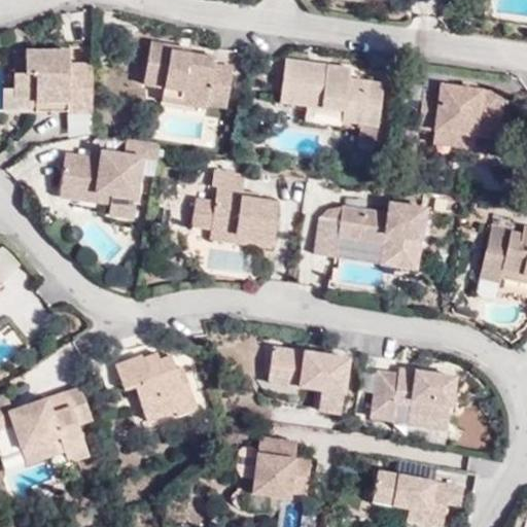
[(205,101),(205,105),(224,108),(231,69),(212,65),(214,58),(188,53),(187,55),(171,53),(172,46),(150,42),(142,84),(164,88),(182,91),(181,97),(205,101)]
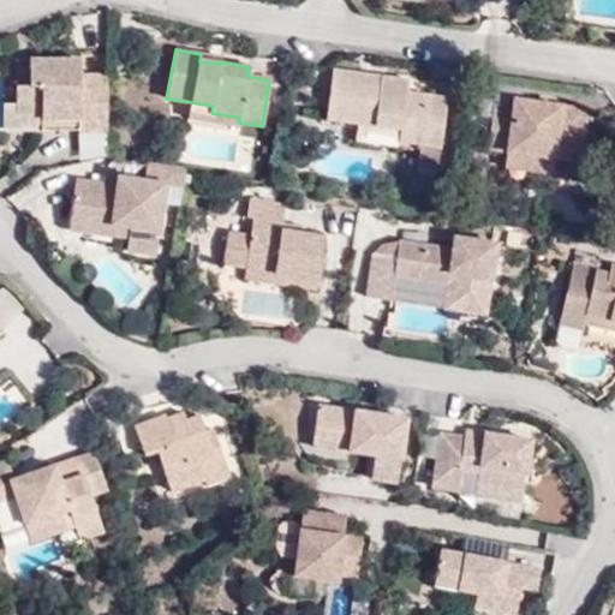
[(219,64),(220,61),(221,58),(201,54),(199,61),(219,64)]
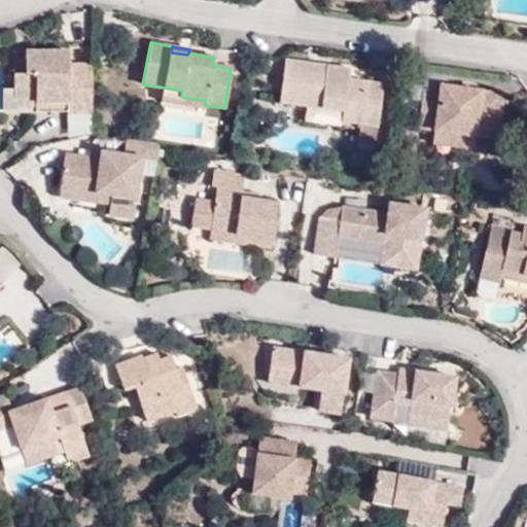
[(91,111),(92,64),(67,64),(68,50),(25,49),(25,72),(14,72),(13,88),(13,95),(34,96),(34,101),(65,101),(65,110),(91,111)]
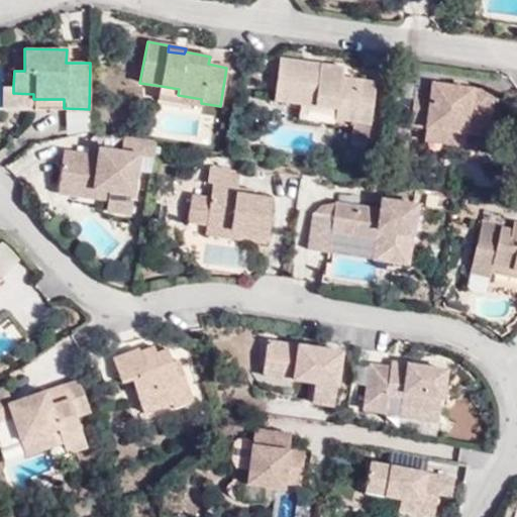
[(342,69),(319,65),(319,70),(311,69),(312,64),(280,59),(274,100),(335,109),(334,119),(352,121),(370,123),(376,83),(342,78),(342,69)]
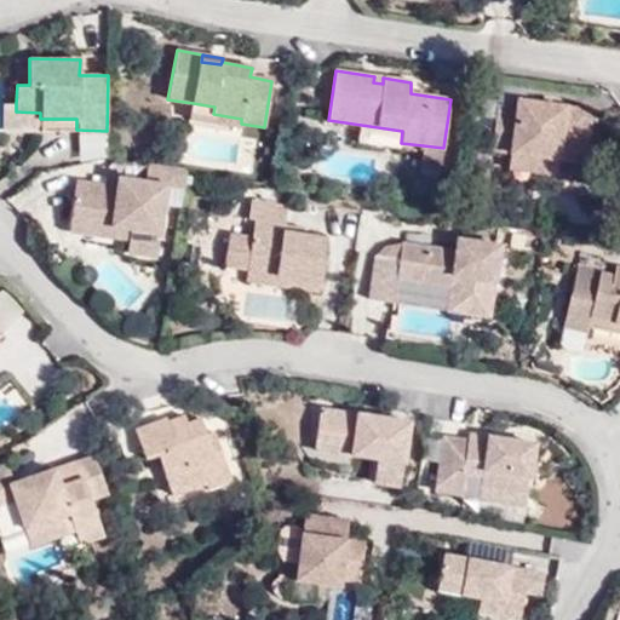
[(491,150),(509,153),(556,160),(581,164),(590,112),(543,104),(541,112),(532,110),(533,103),(517,101),(515,112),(497,109),(491,150)]
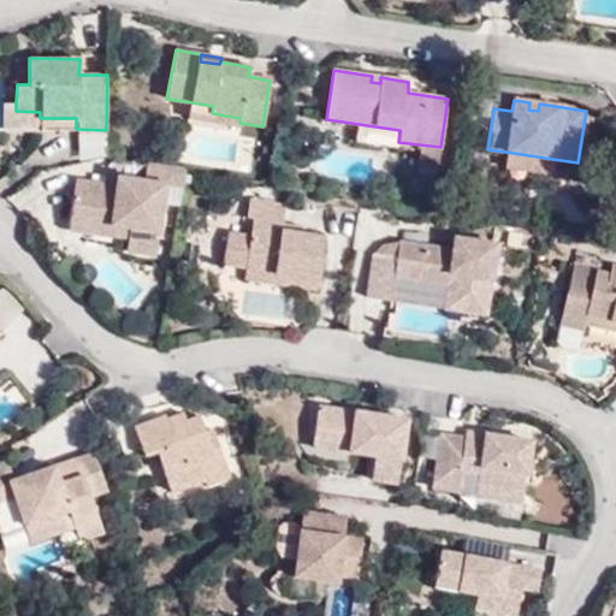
[(16,111),(16,102),(5,102),(3,125),(40,125),(40,118),(40,112),(16,111)]
